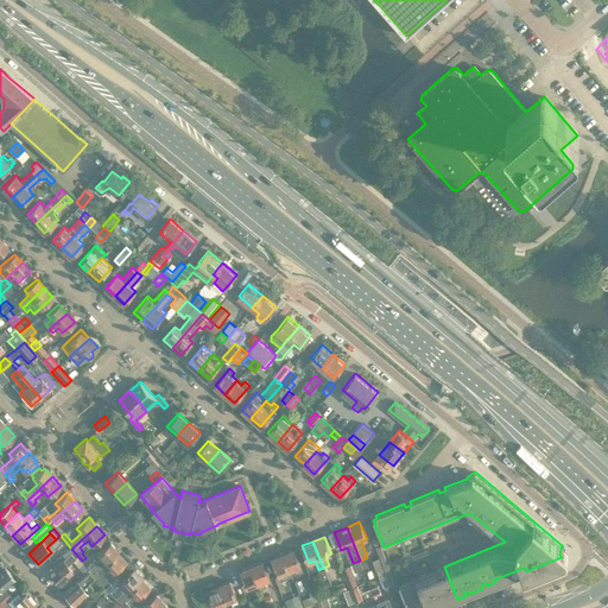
[(93,574),(119,552),(111,543),(97,555),(100,557),(96,561),(95,558),(87,567),(93,574)]
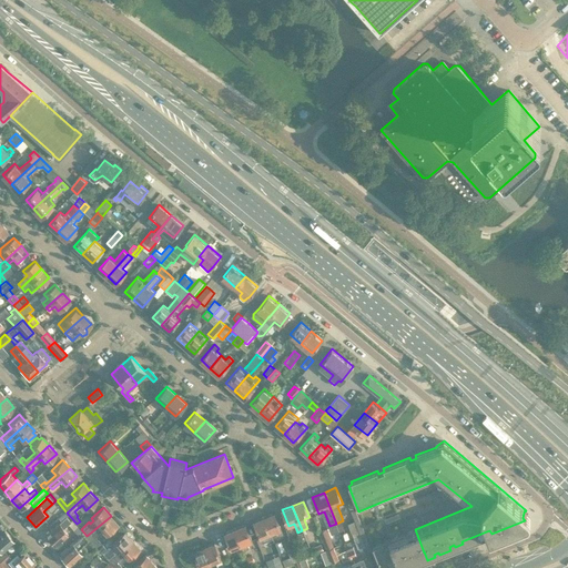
[(355,508),(352,510),(355,520),(362,535),(368,551),(372,550),(355,508)]
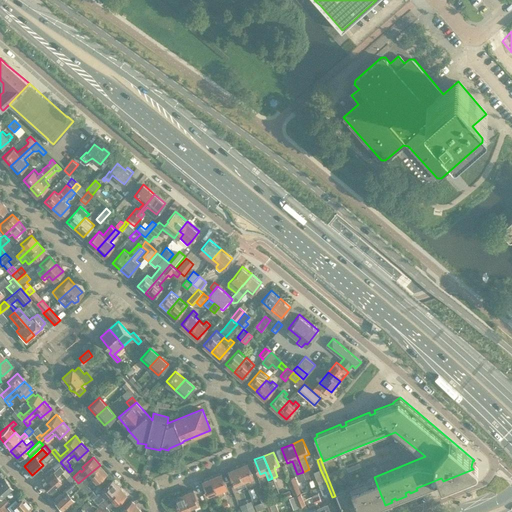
[(59,466),(61,465),(58,462),(52,467),(55,470),(41,482),(50,492),(61,481),(57,476),(63,470),(59,466)]
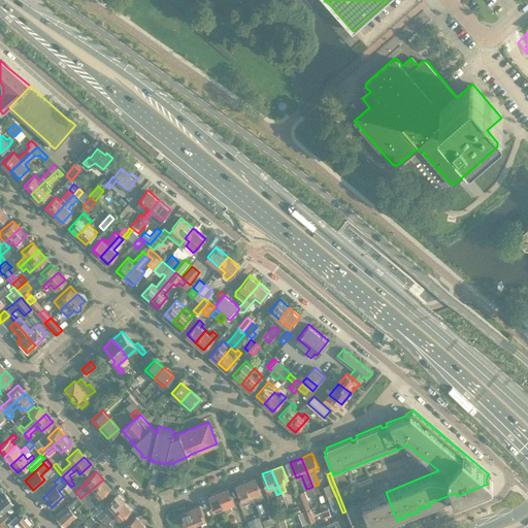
[(256,494),(261,492),(255,476),(244,481),(253,501),(258,499),(256,494)]
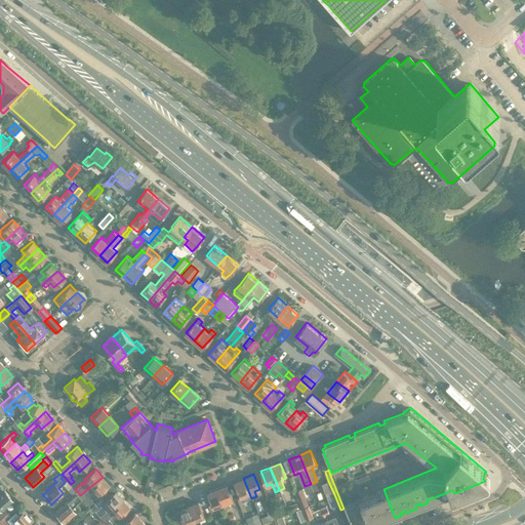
[(97,494),(109,484),(103,477),(80,495),(84,499),(87,497),(88,495),(94,490),(97,494)]
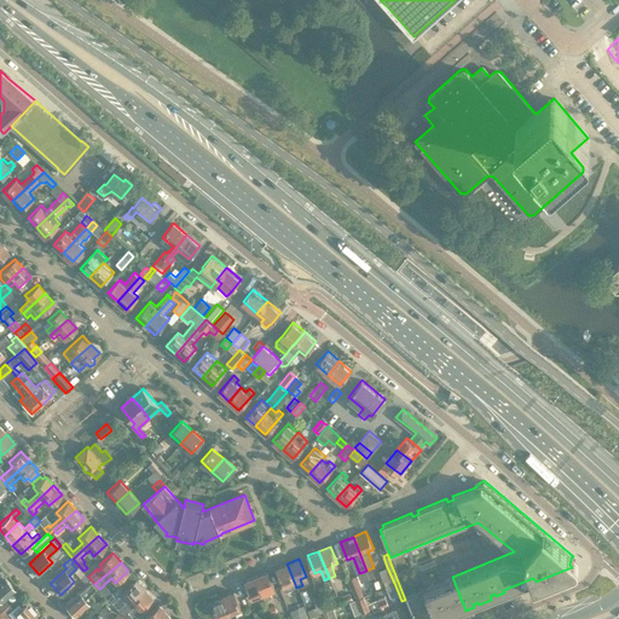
[(287,563),(276,568),(285,591),(296,588),(287,563)]
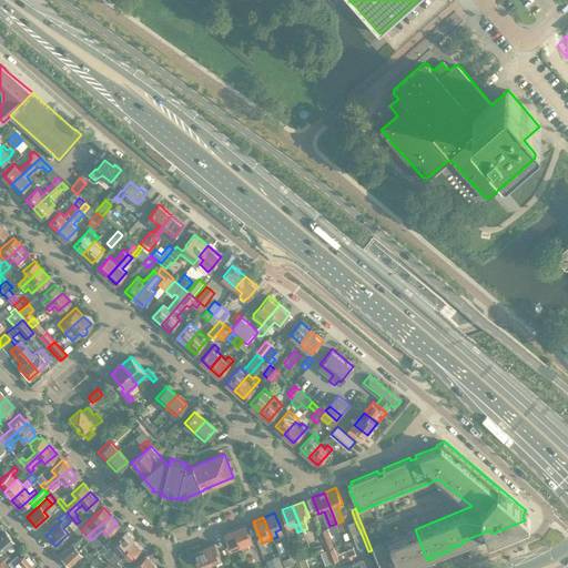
[(354,538),(361,535),(355,521),(348,524),(354,538)]
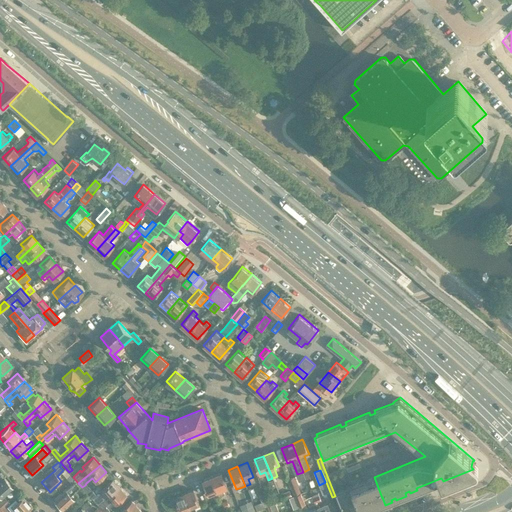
[(222,489),(227,487),(221,473),(212,477),(220,496),(224,494),(222,489)]
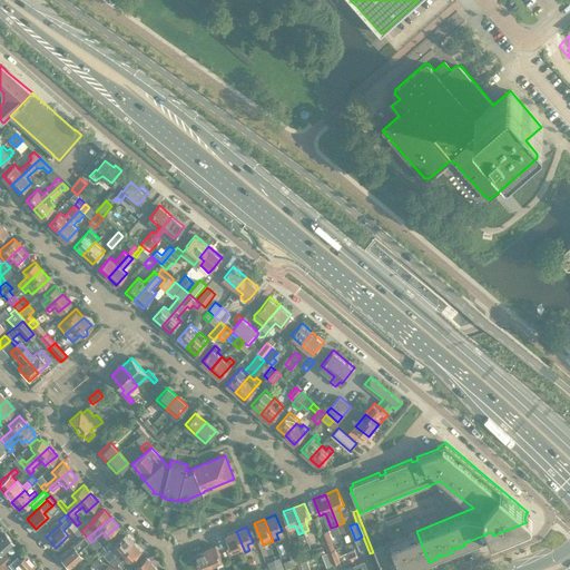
[(239,554),(245,552),(236,531),(225,534),(232,551),(237,549),(239,554)]
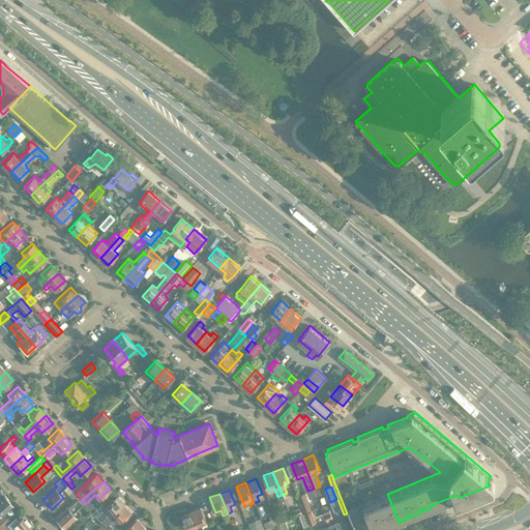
[(304,512),(311,509),(304,494),(298,496),(304,512)]
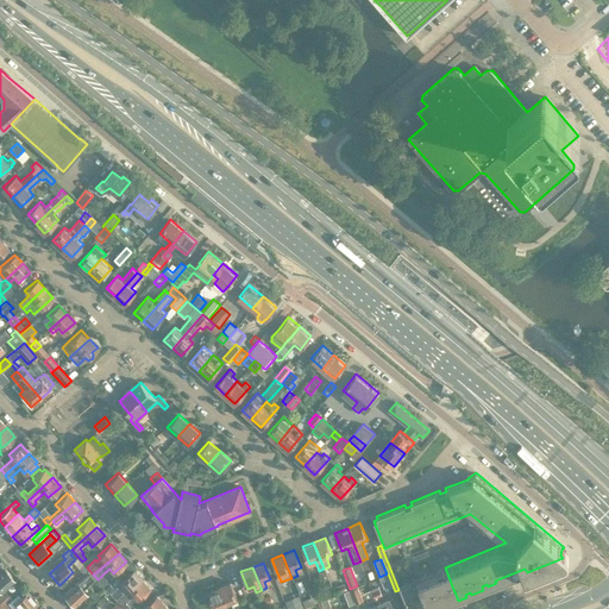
[(454,591),(454,592),(445,567),(422,577),(400,585),(408,608),(431,608),(437,607),(437,608),(449,604),(447,602),(453,600),(454,602),(458,601),(454,591)]
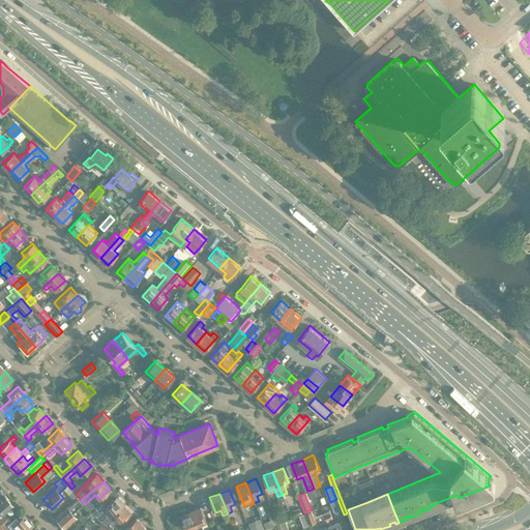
[(91,511),(92,512),(101,523),(123,503),(118,497),(116,495),(105,505),(108,508),(104,511),(99,511),(99,512),(95,507),(91,511)]
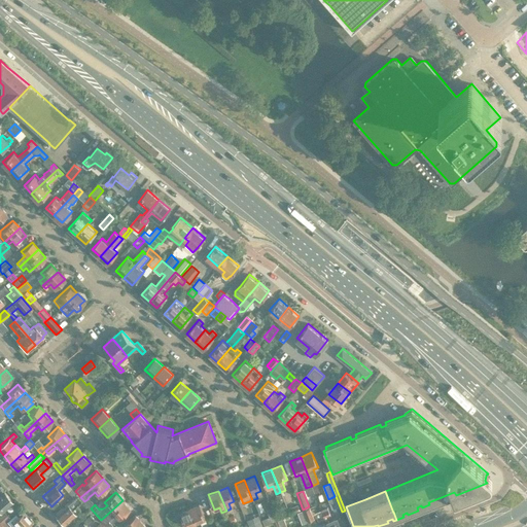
[(0,511),(1,513),(12,502),(4,493),(0,496),(0,511)]
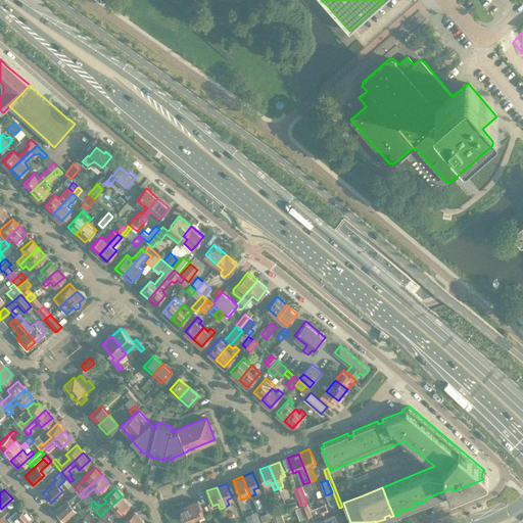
[(74,494),(55,512),(63,521),(75,511),(70,506),(75,502),(81,497),(77,492),(74,494)]
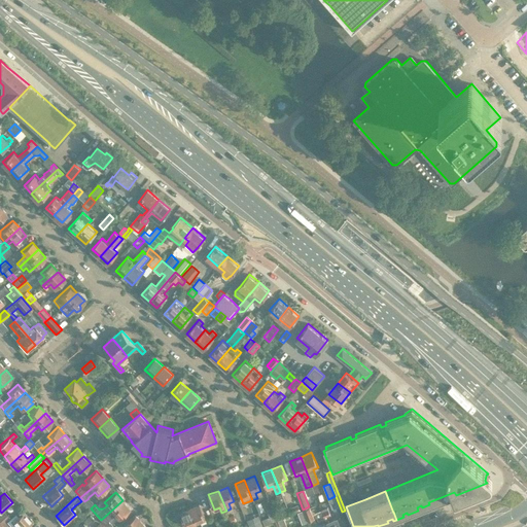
[(88,499),(84,501),(91,508),(95,504),(89,497),(88,499)]
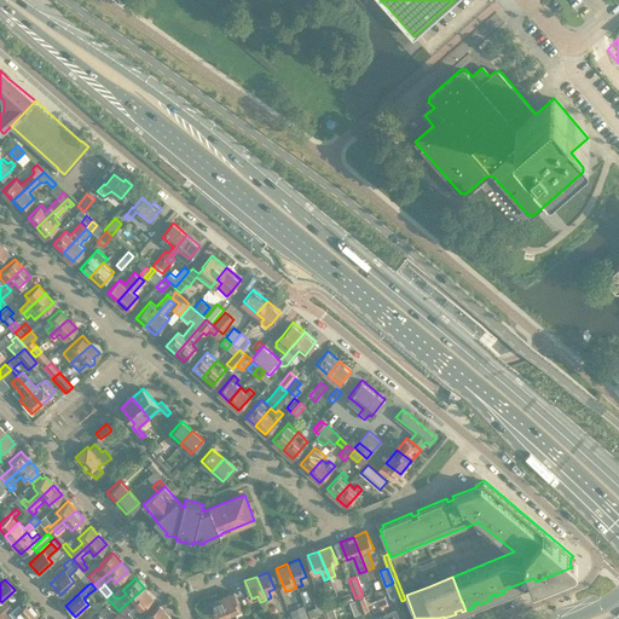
[(138,608),(151,597),(144,588),(119,611),(117,611),(125,618),(123,618),(132,618),(126,611),(134,603),(138,608)]
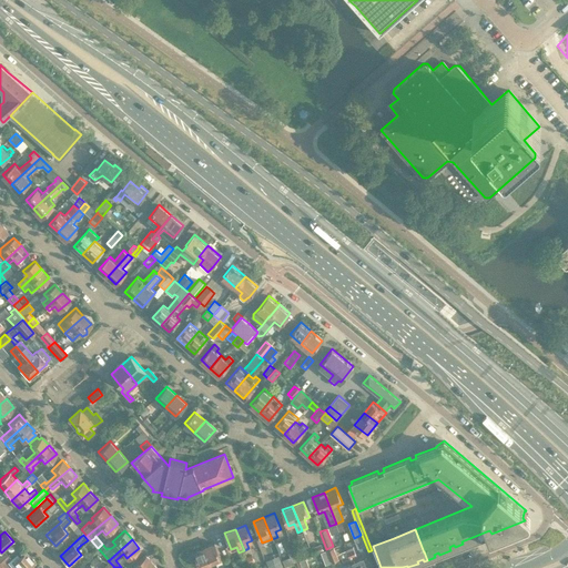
[(279,553),(284,550),(281,541),(275,544),(279,553)]
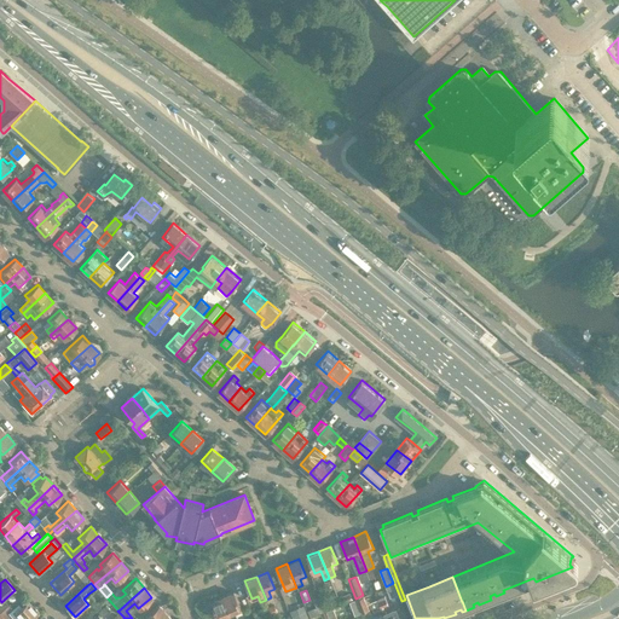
[(236,611),(241,608),(233,591),(223,596),(232,618),(238,617),(236,611)]
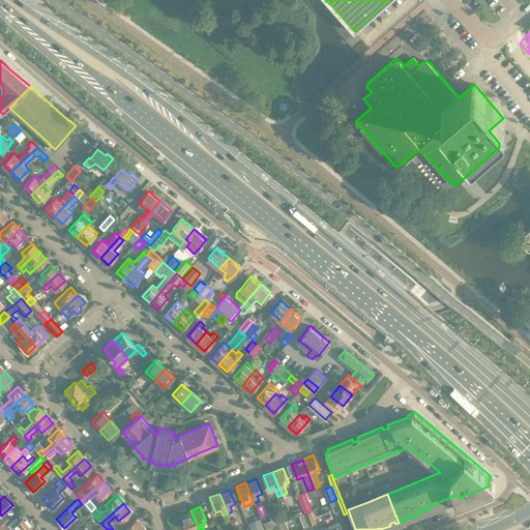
[(292,518),(302,512),(299,507),(290,511),(292,518)]
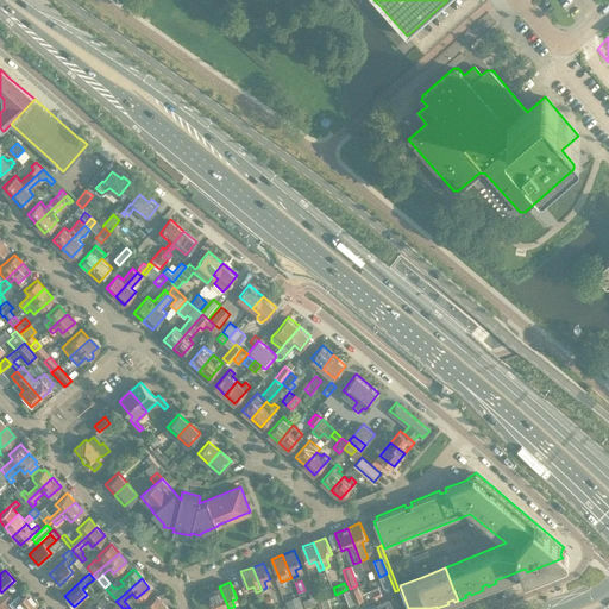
[(221,608),(227,608),(228,608),(219,586),(208,590),(208,592),(206,594),(205,596),(203,598),(206,601),(207,603),(211,603),(213,602),(215,608),(220,606),(221,608)]
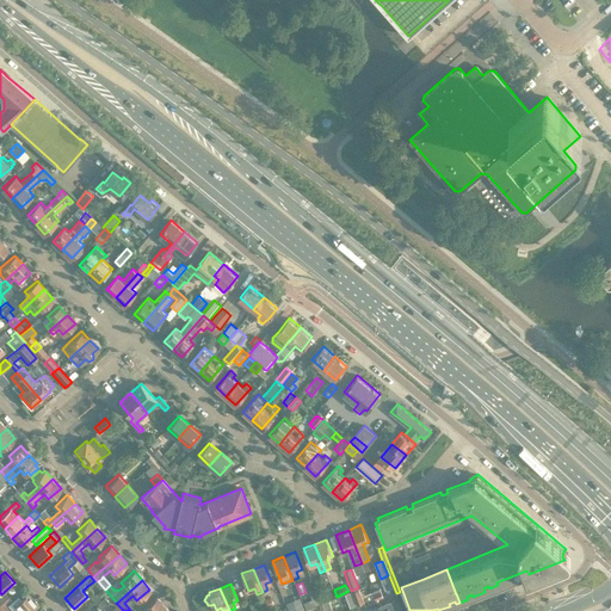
[(357,605),(364,603),(358,588),(352,591),(357,605)]
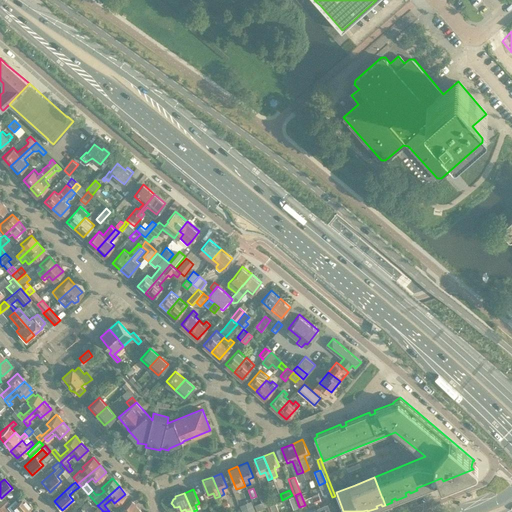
[(293,509),(299,507),(295,496),(289,498),(293,509)]
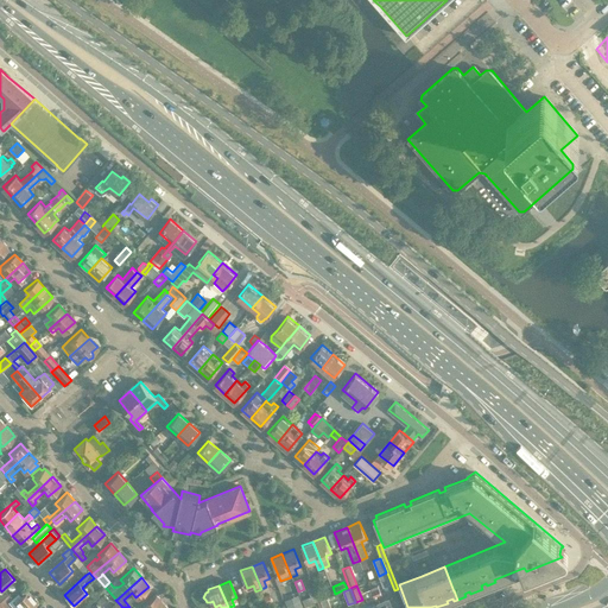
[(13,607),(30,607),(37,602),(26,590),(20,596),(18,594),(8,602),(13,607)]
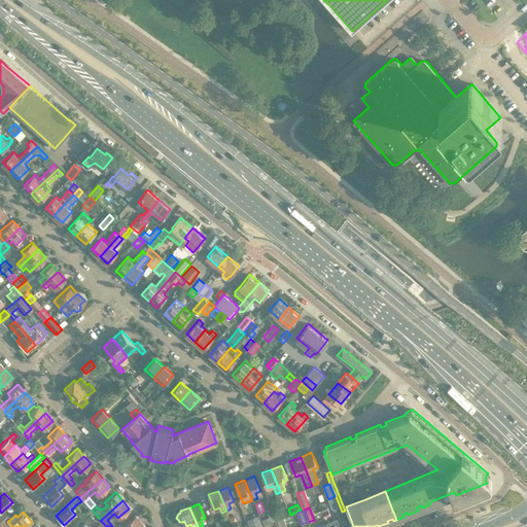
[(4,522),(8,518),(4,513),(0,517),(0,525),(4,522)]
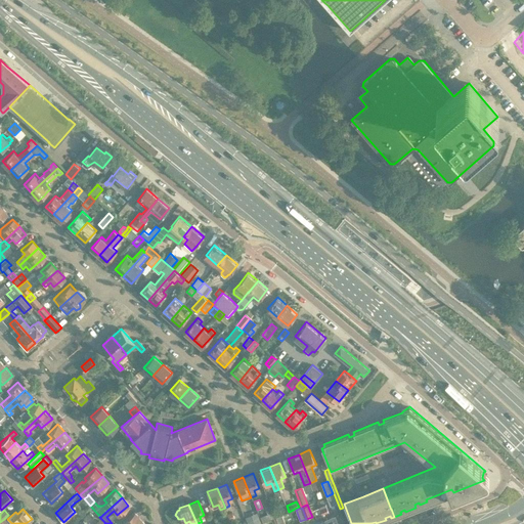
[(275,518),(275,517),(272,510),(266,512),(269,520),(273,519),(275,518)]
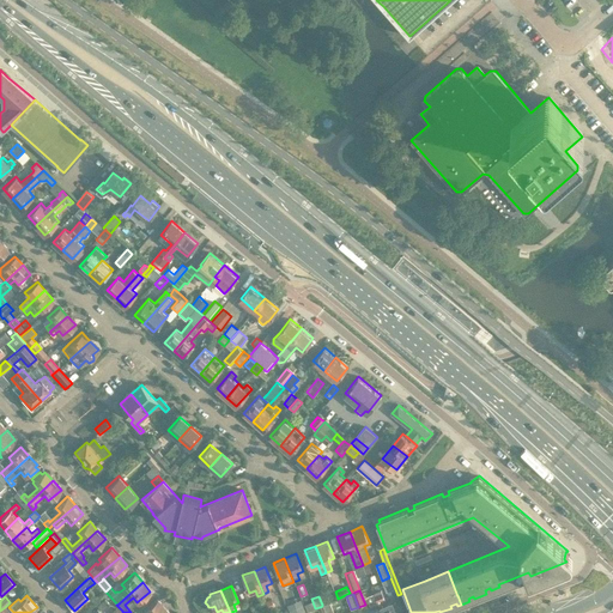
[(104,599),(89,612),(99,612),(101,612),(109,605),(104,599)]
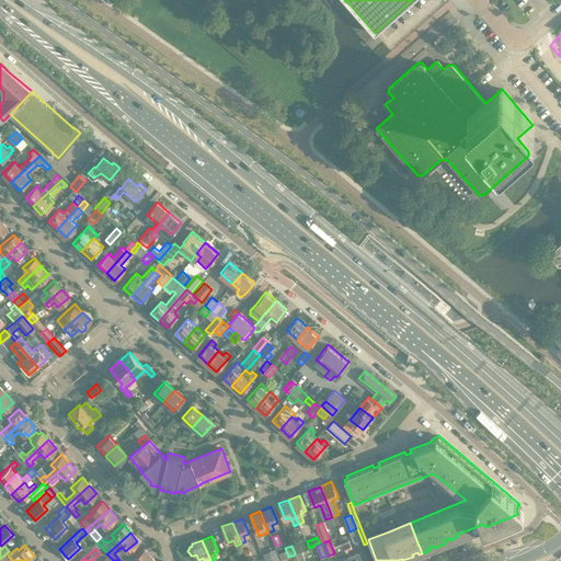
[(142,560),(150,554),(144,548),(132,559),(134,560),(133,560),(142,560)]
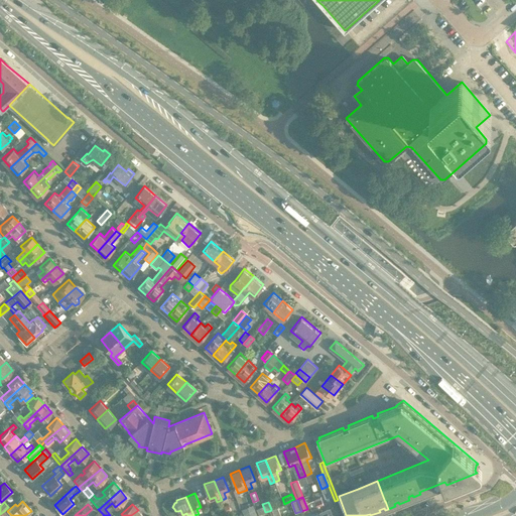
[(280,515),(277,507),(271,509),(271,510),(273,515),(280,515)]
